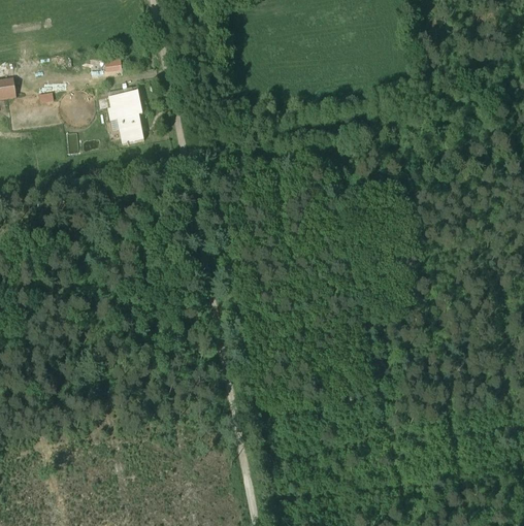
[(115,52),(98,57),(99,70),(121,69),(115,52)]
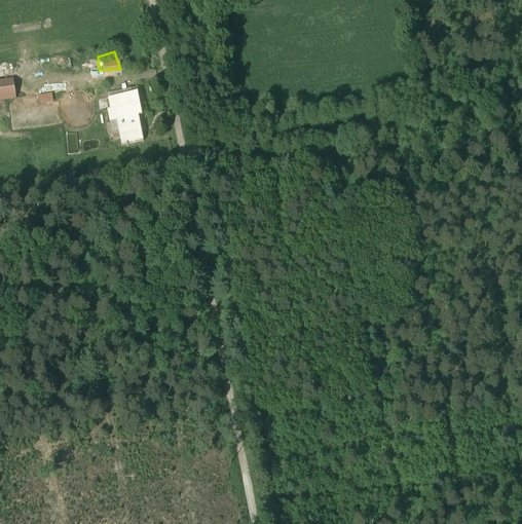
[(0,117),(0,101),(21,97),(14,74),(0,76),(0,117)]
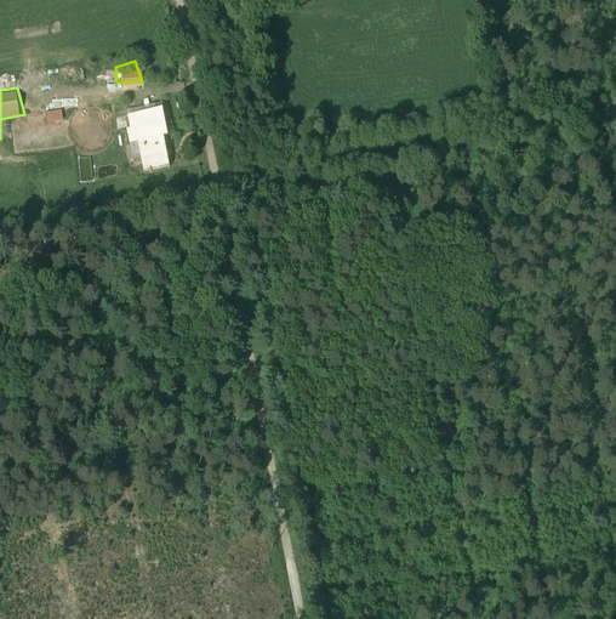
[(163,103),(118,113),(121,136),(135,141),(141,174),(169,168),(169,141),(163,103)]
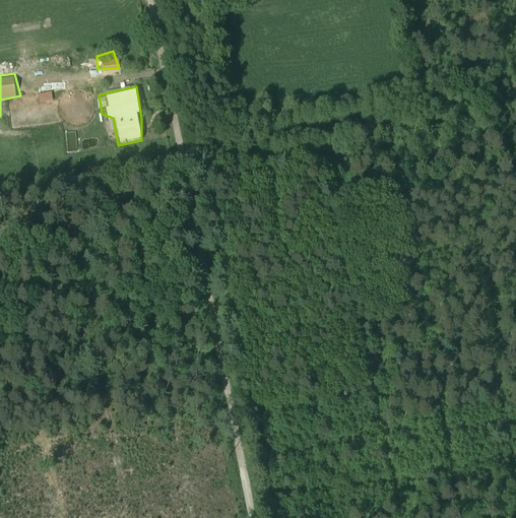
[(51,90),(38,92),(39,102),(52,100),(51,90)]
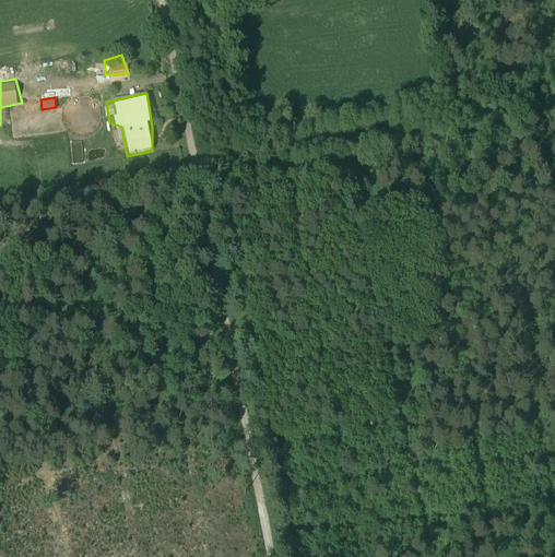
[(69,140),(70,162),(81,162),(80,140),(69,140)]
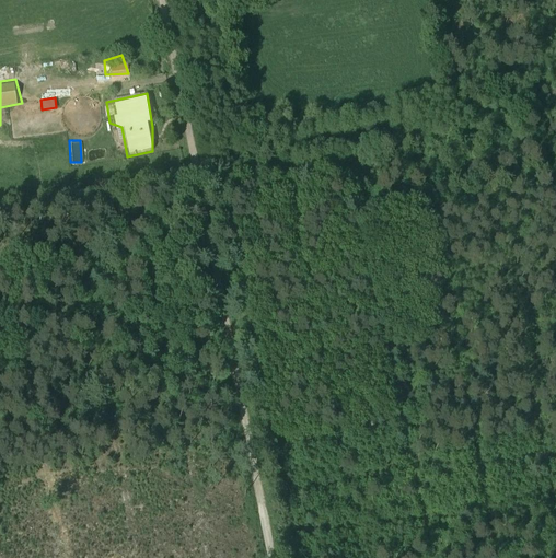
All buildings are outlined.
